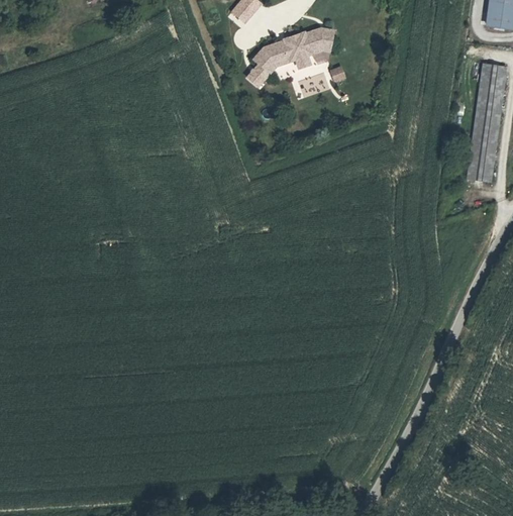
[(240,0),(232,10),(245,20),(261,2),(258,0),(240,0)]
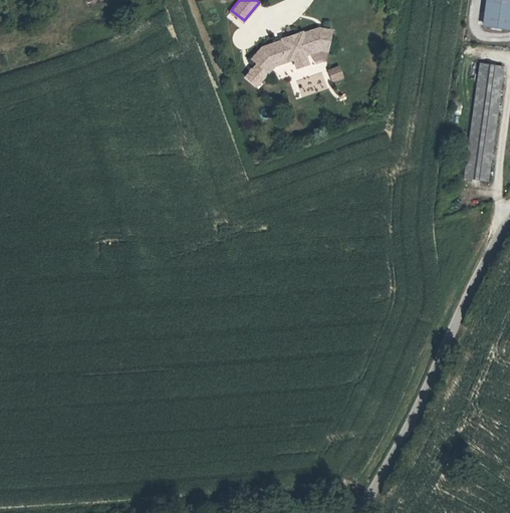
[(489,0),(486,24),(509,27),(509,15),(509,0),(489,0)]
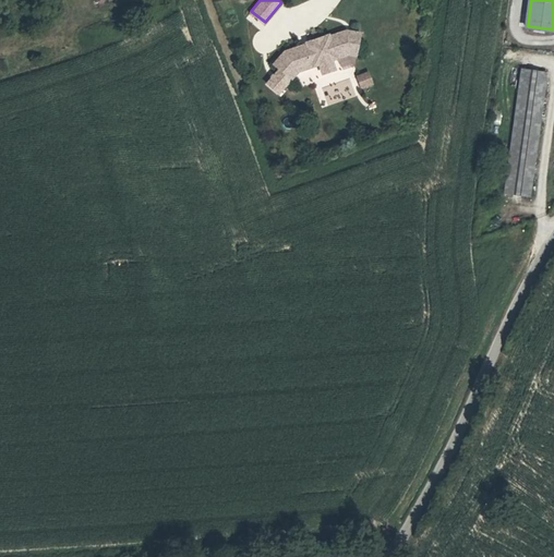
[(274,63),(291,77),(302,65),(316,60),(317,62),(327,59),(326,56),(340,51),(358,53),(361,31),(346,28),(323,37),(322,34),(306,39),(308,43),(286,50),(274,63)]
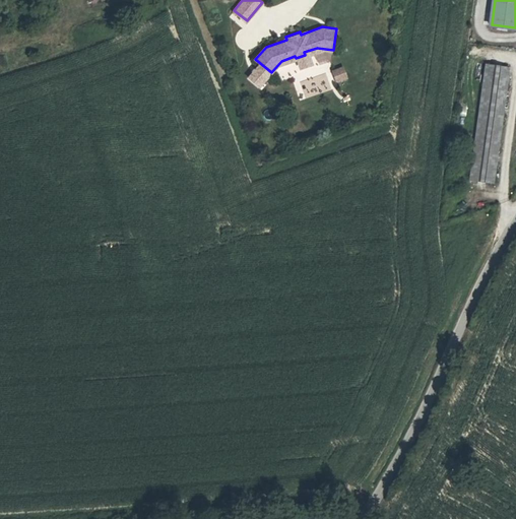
[(485,60),(469,178),(493,180),(508,63),(485,60)]
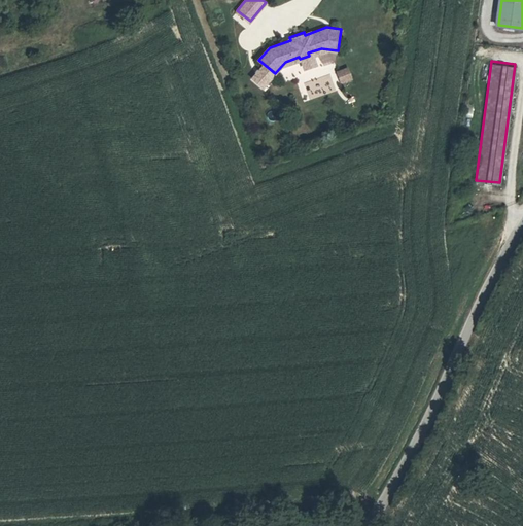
[(343,65),(330,70),(336,83),(348,78),(343,65)]
